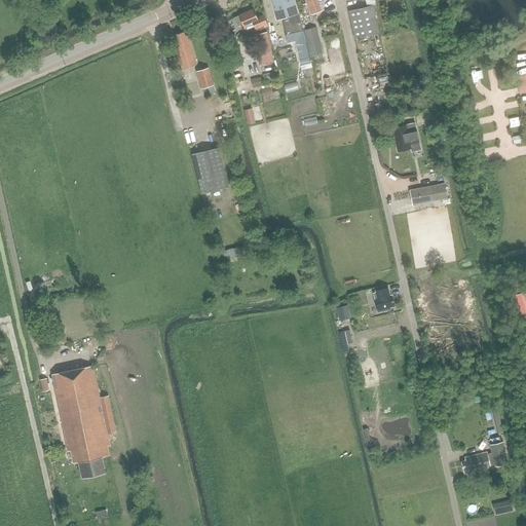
[(303,32),(299,14),(294,0),(271,0),(277,21),(283,20),(287,36),(303,32)]
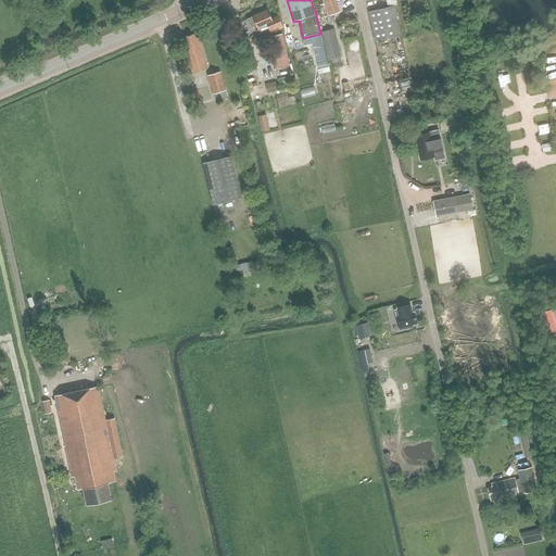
[(337,0),(323,0),(329,16),(341,12),(337,0)]
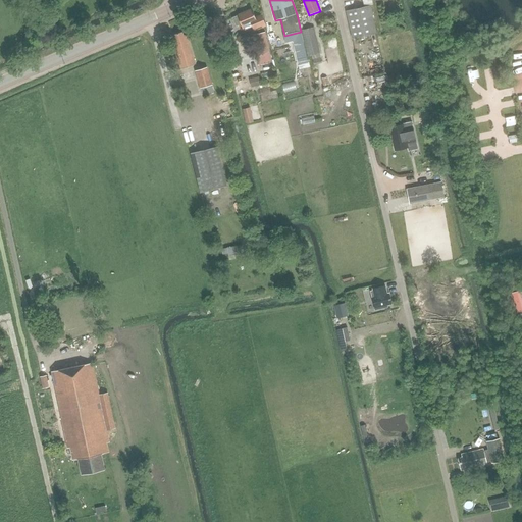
[(370,6),(346,11),(353,40),(376,34),(370,6)]
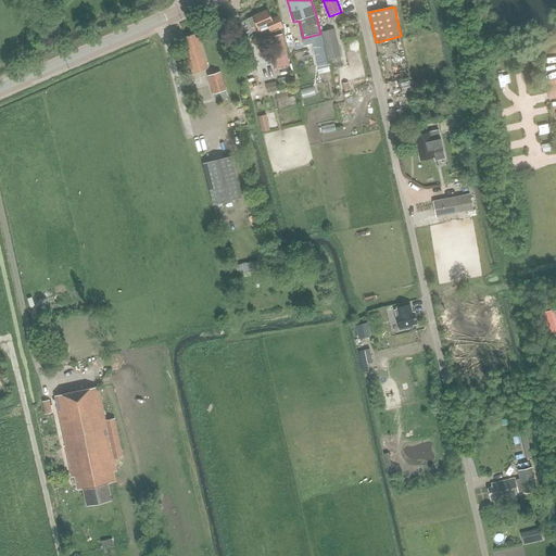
[(278,16),(272,20),(267,10),(252,16),(253,17),(248,20),(251,28),(256,26),(258,33),(268,28),(270,34),(283,28),(278,16)]
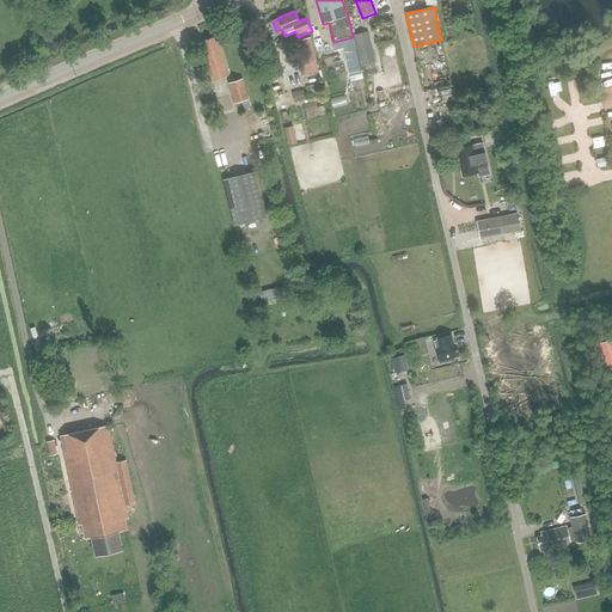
[(379,74),(371,32),(355,36),(361,66),(367,65),(369,77),(379,74)]
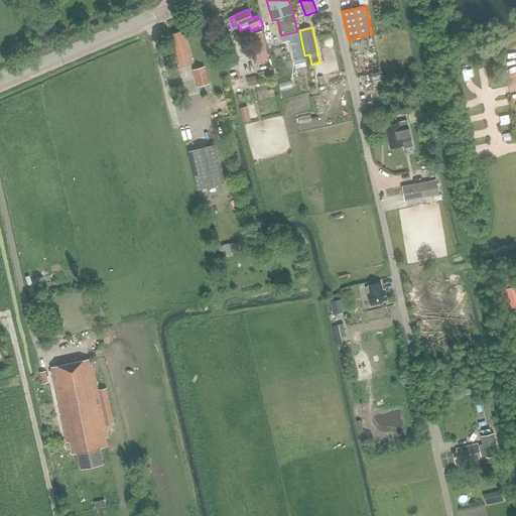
[(178,68),(195,62),(186,34),(182,35),(181,31),(173,33),(174,38),(170,39),(178,68)]
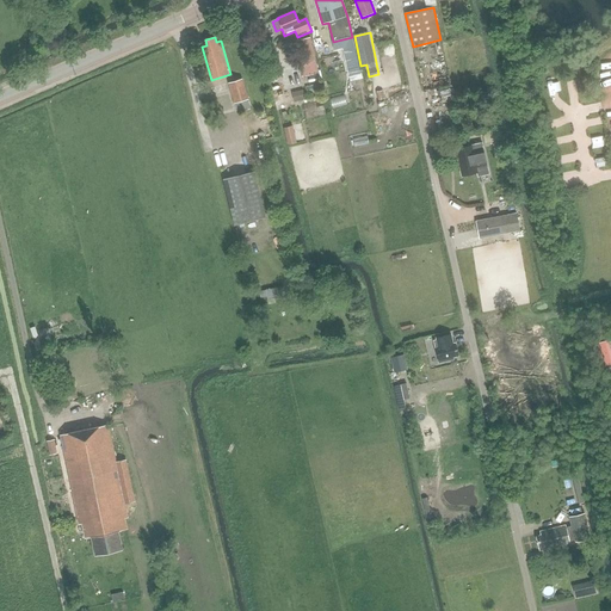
[(313,50),(309,38),(295,41),(303,76),(318,73),(314,60),(319,59),(316,49),(313,50)]
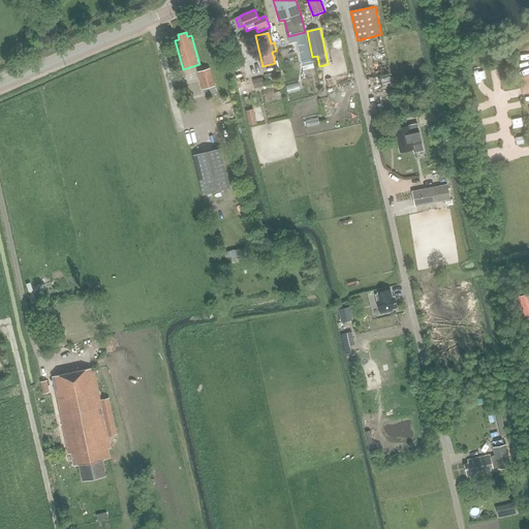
[(307,43),(297,45),(303,70),(313,68),(307,43)]
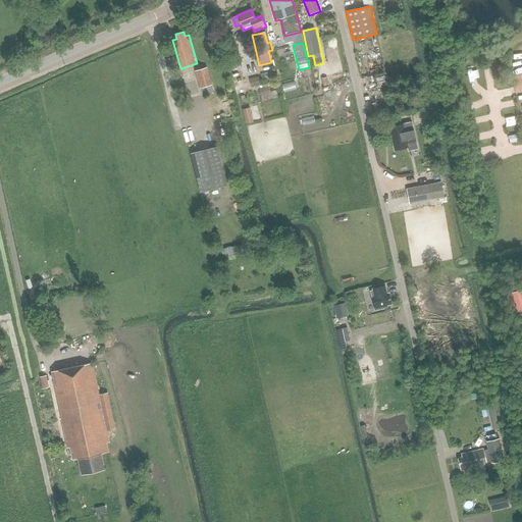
[(215,92),(207,68),(195,72),(200,90),(201,89),(203,96),(215,92)]
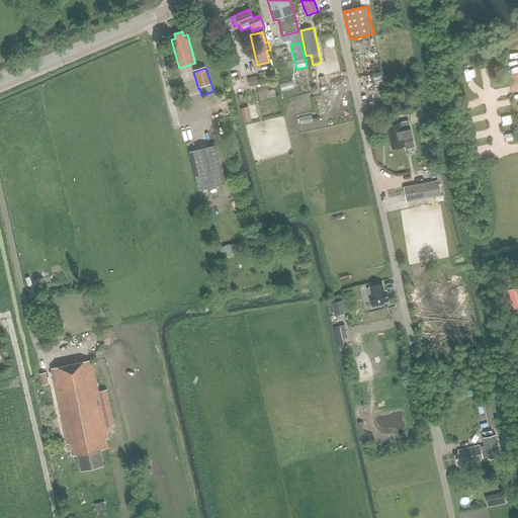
[(256,77),(247,79),(249,87),(258,85),(256,77)]
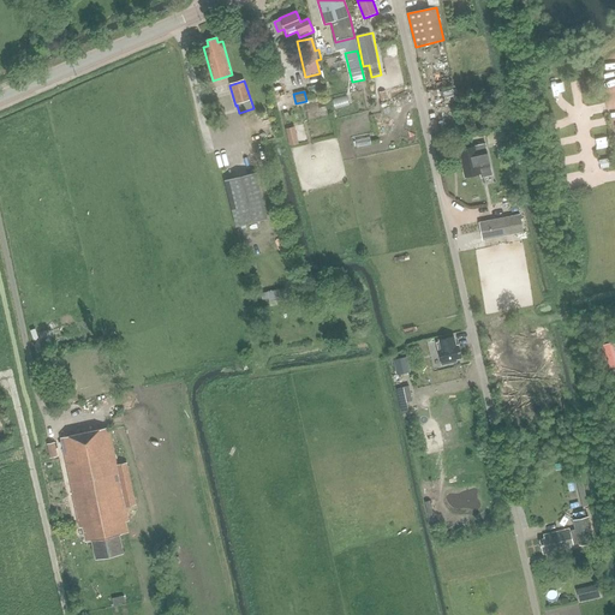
[(336,108),(352,105),(351,95),(334,99),(336,108)]
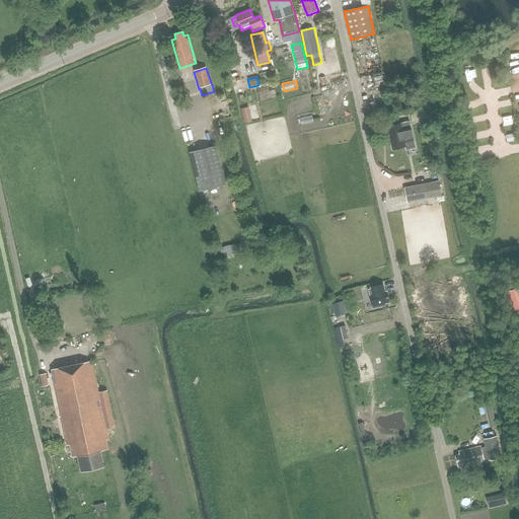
[(242,108),(244,117),(250,116),(248,107),(242,108)]
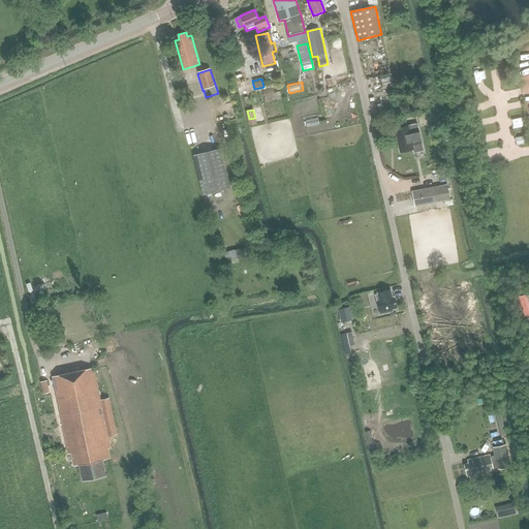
[(426,124),(428,132),(436,130),(435,122),(426,124)]
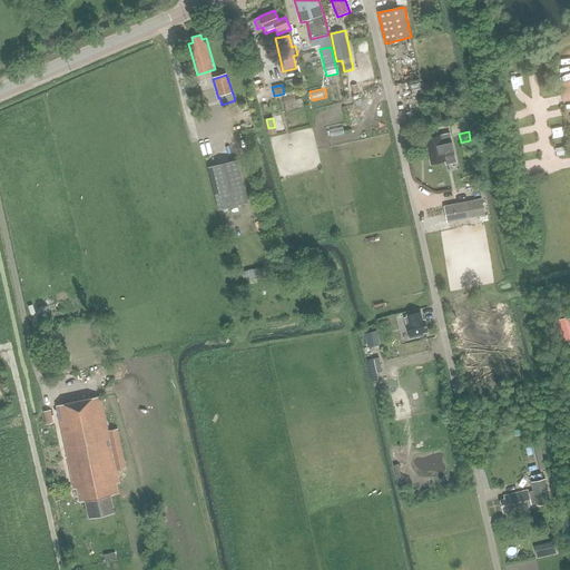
[(442,147),(452,145),(450,135),(424,140),(425,148),(426,147),(431,166),(445,164),(442,147)]
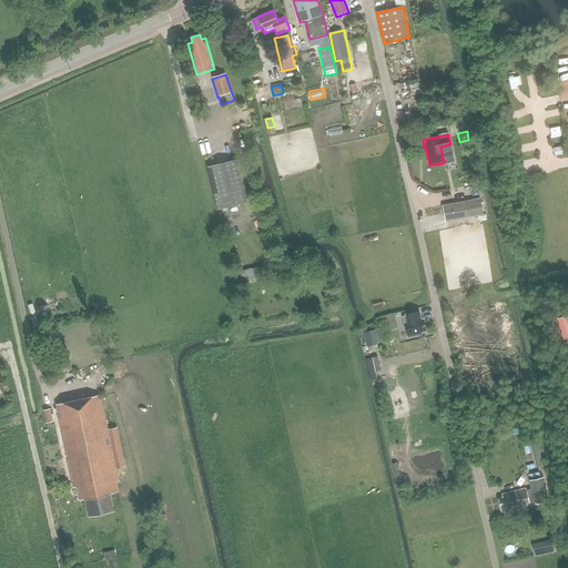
[(450,144),(440,146),(444,163),(444,164),(454,162),(450,144)]
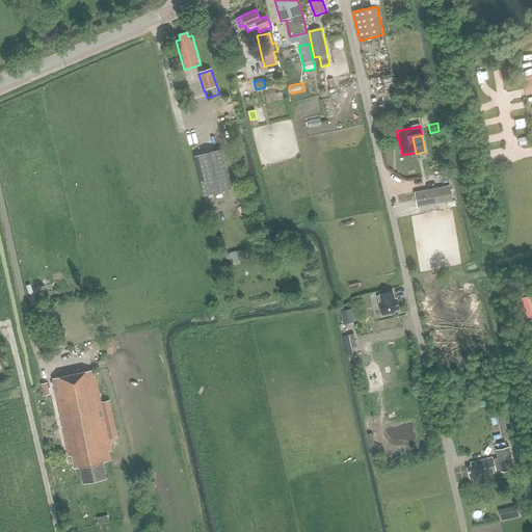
[(204,196),(232,190),(221,150),(194,156),(204,196)]
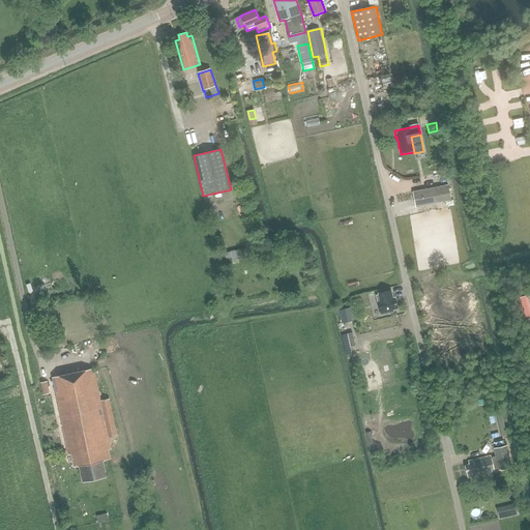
[(447,186),(413,193),(416,207),(450,201),(447,186)]
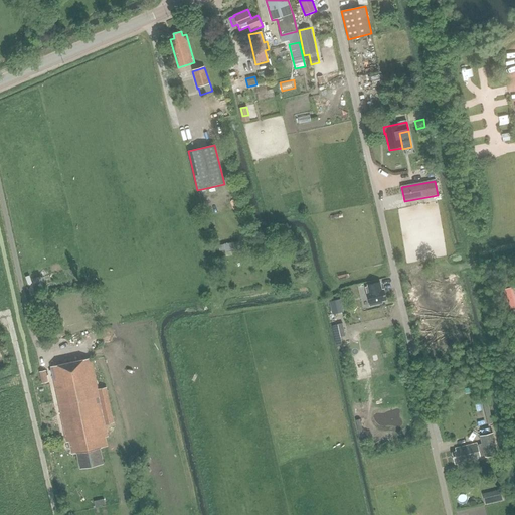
[(238,242),(218,245),(219,251),(239,247),(238,242)]
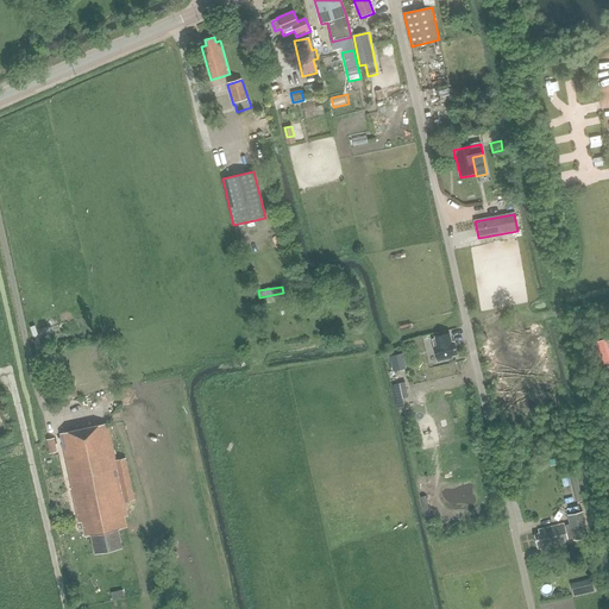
[(433,340),(438,362),(451,358),(451,356),(456,355),(453,343),(451,344),(449,334),(434,337),(435,339),(433,340)]
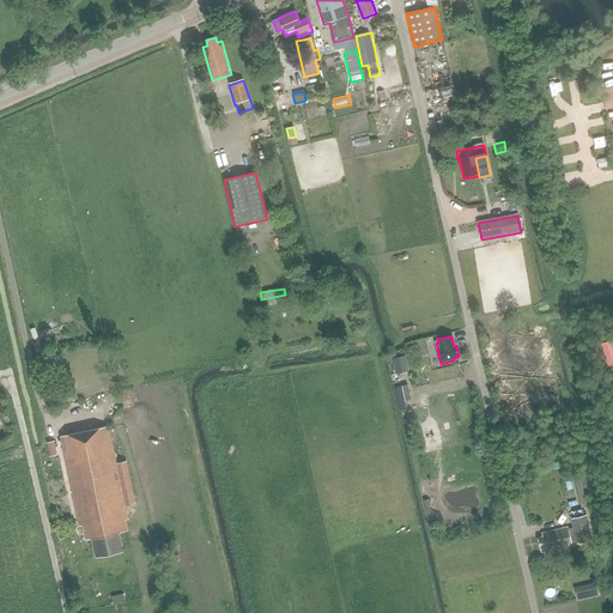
[(400,356),(389,358),(393,374),(404,371),(400,356)]
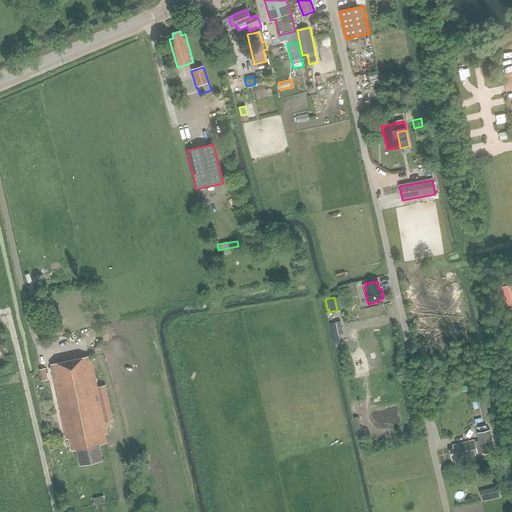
[(105,422),(113,420),(106,385),(97,387),(91,356),(50,364),(65,439),(69,439),(71,451),(75,450),(78,465),(103,460),(100,445),(107,444),(105,433),(107,432),(105,422)]
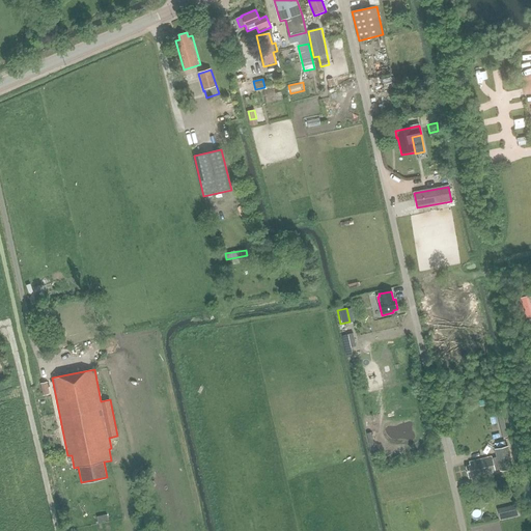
[(47,383),(40,384),(43,396),(50,395),(47,383)]
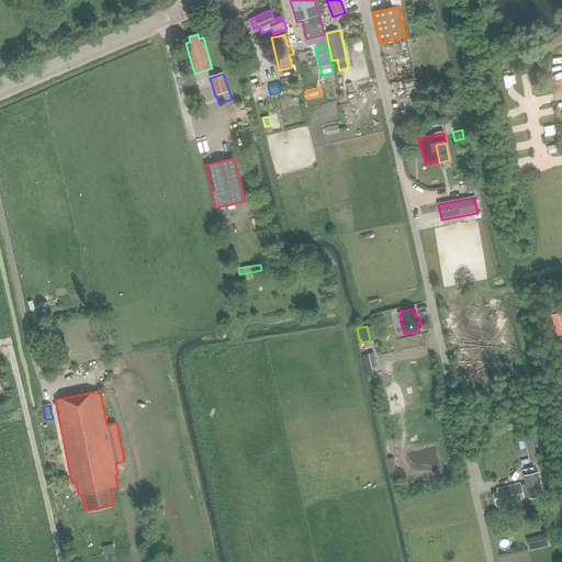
[(538,473),(524,476),(526,484),(528,497),(529,499),(543,495),(538,473)]
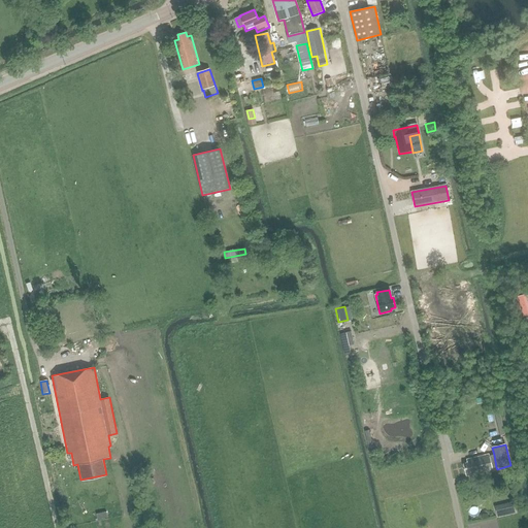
[(493,468),(496,467),(494,455),(466,461),(467,464),(464,464),(466,473),(470,472),(470,475),(493,470),(493,468)]
